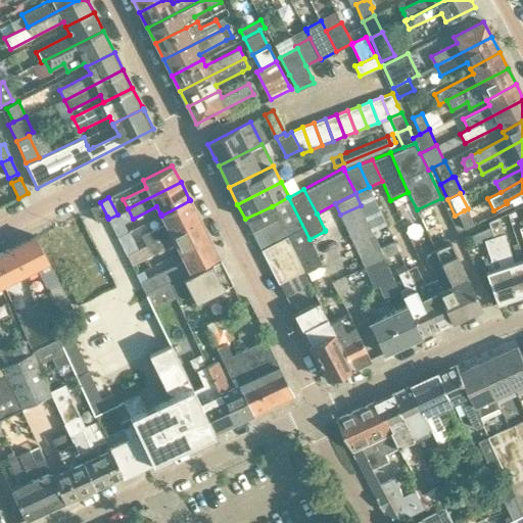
[(288,197),(272,206),(279,221),(287,236),(295,253),(304,270),(303,271),(303,272),(322,263),(310,239),(288,197)]
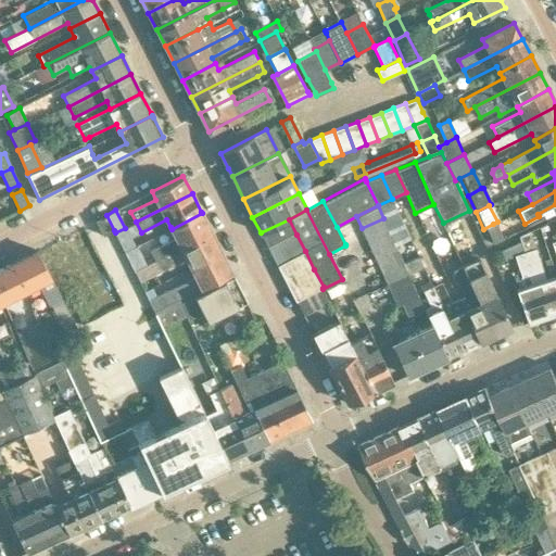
[(151,251),(156,261),(212,232),(203,215),(202,213),(172,229),(173,230),(176,238),(151,251)]
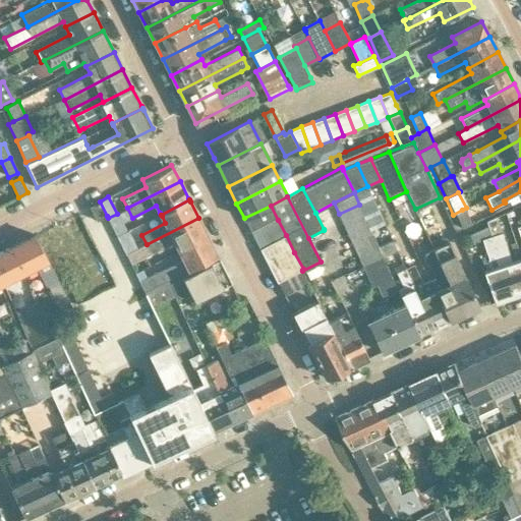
[(100,201),(90,207),(97,221),(107,216),(100,201)]
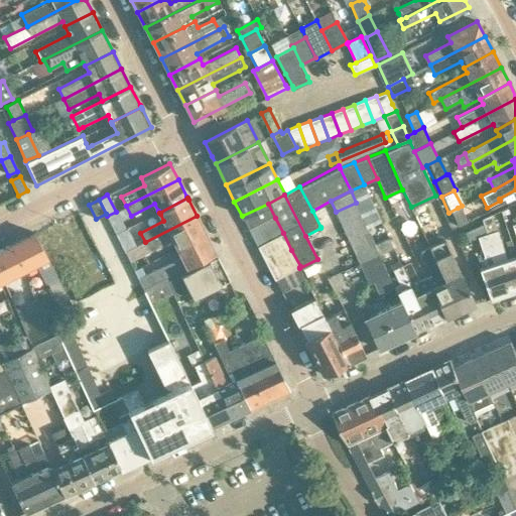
[(336,212),(341,222),(361,213),(356,203),(336,212)]
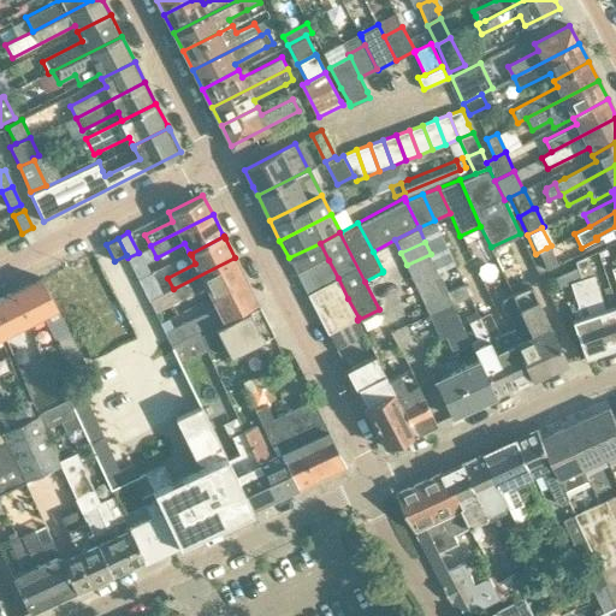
[(329,260),(320,243),(289,258),(298,276),(329,260)]
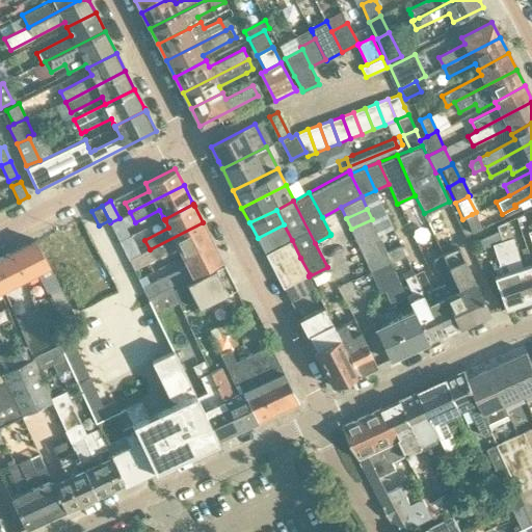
[(472,214),(462,219),(471,236),(480,231),(472,214)]
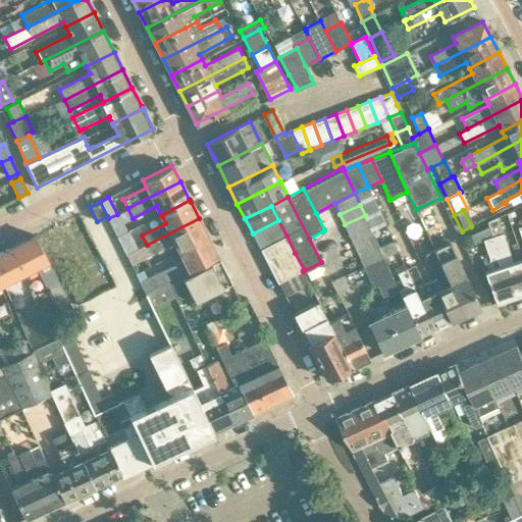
[(79,213),(58,223),(75,256),(95,246),(82,220),(79,213)]
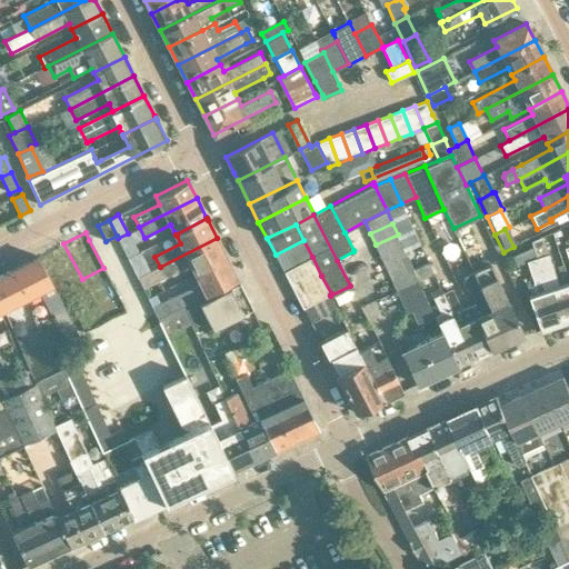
[(128,233),(118,238),(129,258),(138,253),(128,233)]
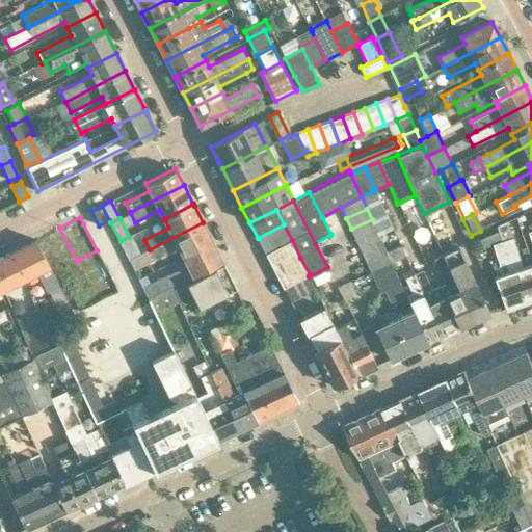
[(376,230),(372,219),(351,229),(355,239),(376,230)]
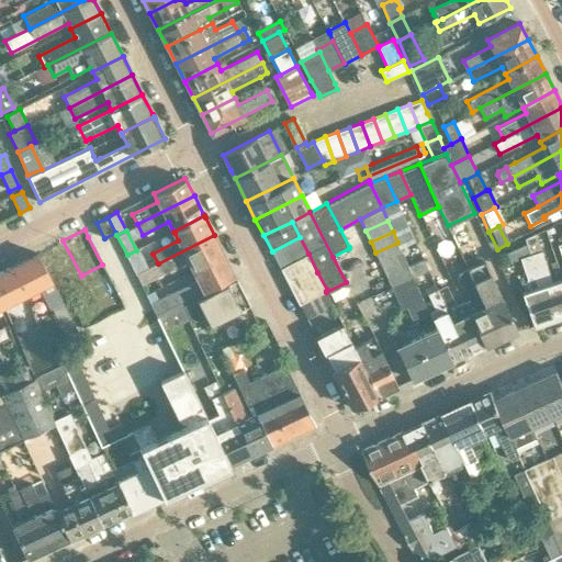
[(524,239),(526,245),(540,287),(544,285),(555,318),(561,315),(561,280),(561,279),(550,283),(536,240),(534,234),(524,239)]
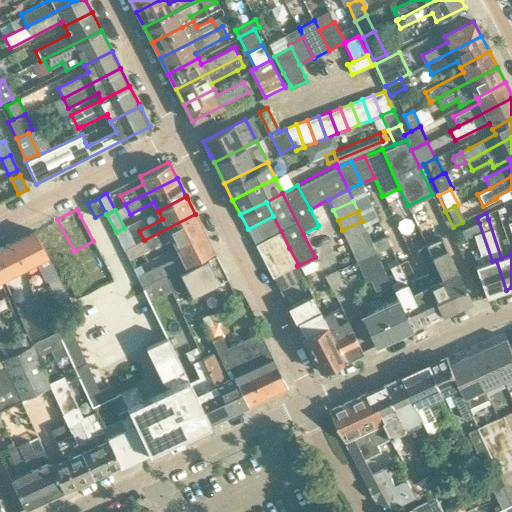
[(133,245),(124,250),(129,259),(149,249),(171,238),(175,245),(203,231),(195,214),(144,240),(133,245)]
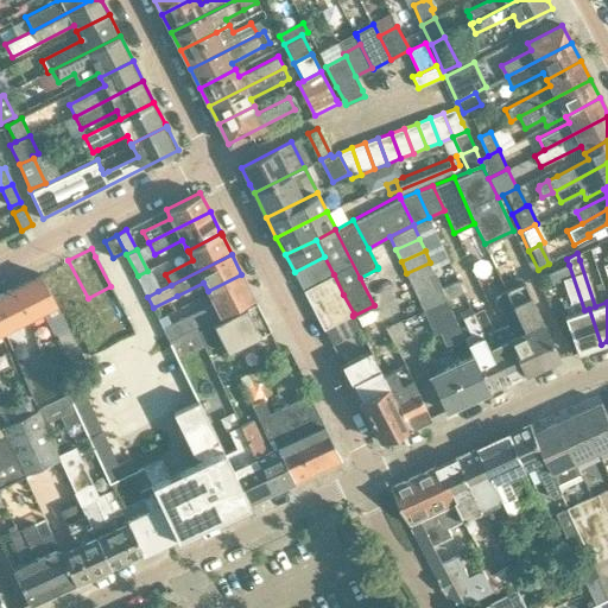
[(303,290),(334,274),(324,257),(295,272),(303,290)]
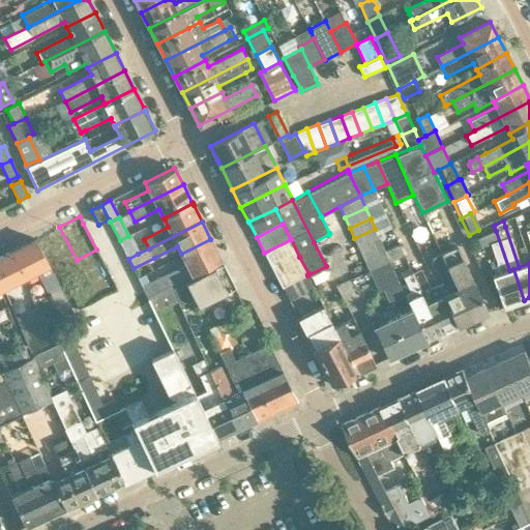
[(403,245),(413,241),(408,226),(398,229),(403,245)]
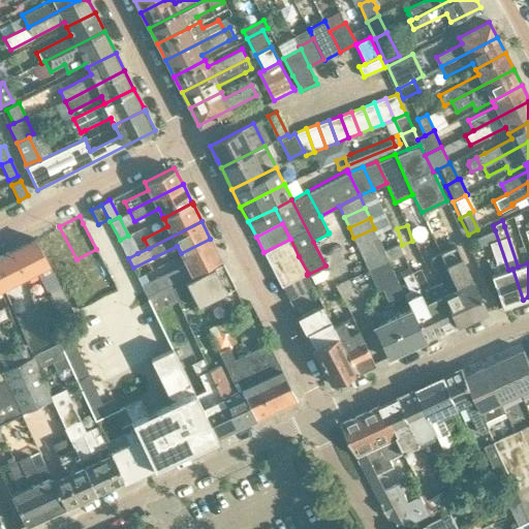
[(59,226),(39,237),(39,238),(56,270),(76,259),(59,226)]
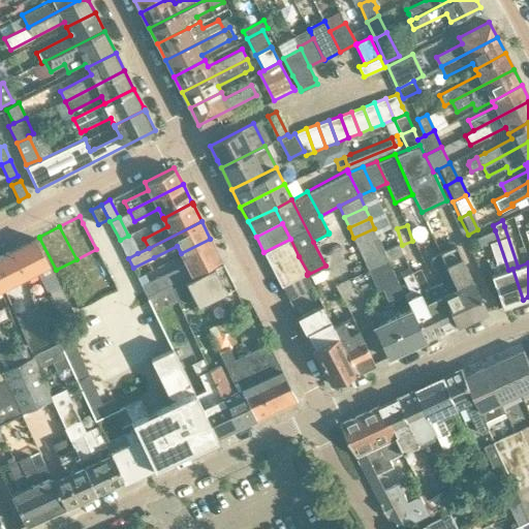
[(374,228),(353,238),(359,248),(379,239),(374,228)]
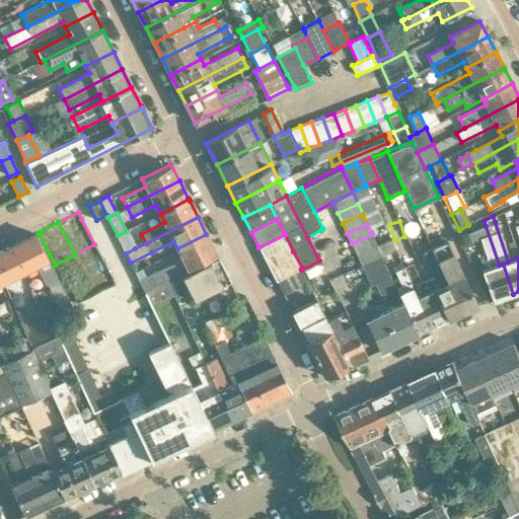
[(486,226),(466,235),(470,244),(479,241),(489,268),(482,271),(493,301),(513,294),(503,264),(499,265),(486,226)]
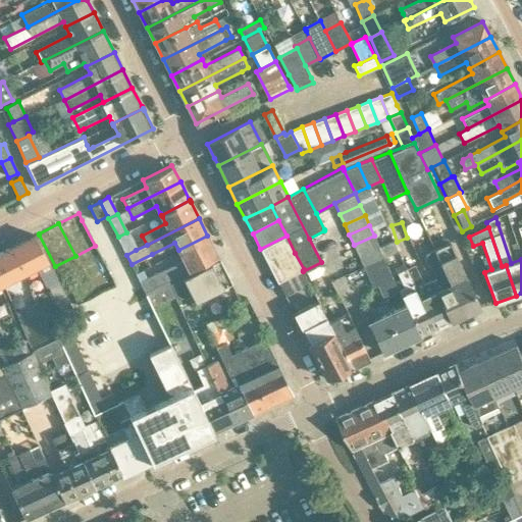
[(35,235),(12,247),(24,271),(30,269),(36,266),(46,286),(48,285),(58,280),(35,235)]
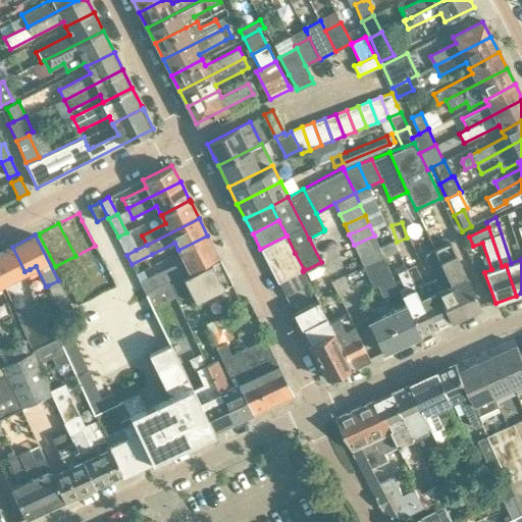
[(160,271),(140,281),(145,293),(166,281),(167,280),(217,255),(209,239),(208,237),(207,236),(178,250),(179,251),(180,253),(184,260),(160,271)]
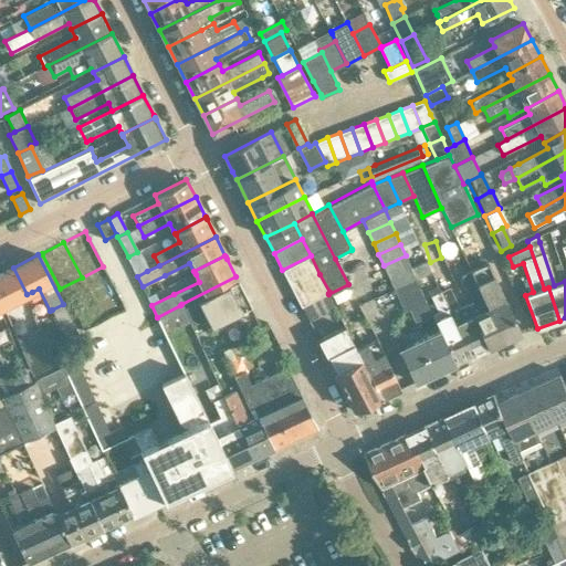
[(282,270),(292,289),(320,274),(311,255),(282,270)]
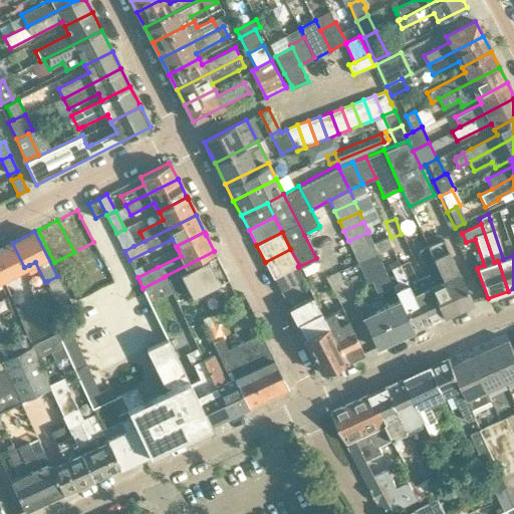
[(120,242),(124,251),(134,246),(130,237),(120,242)]
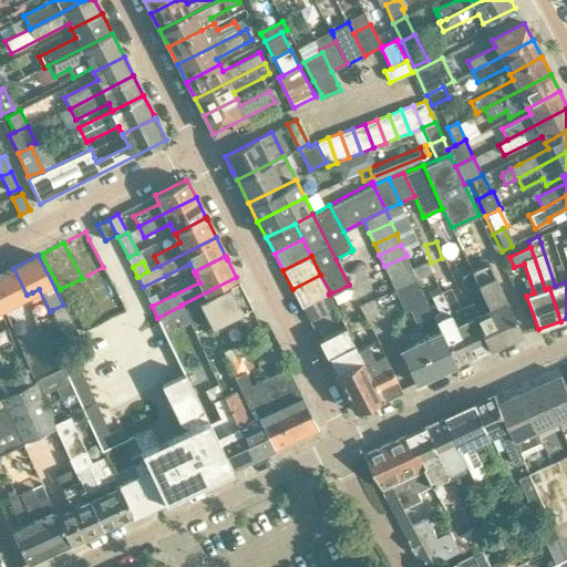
[(472,270),(472,272),(474,277),(504,342),(522,334),(494,276),(488,263),(483,265),(472,270)]
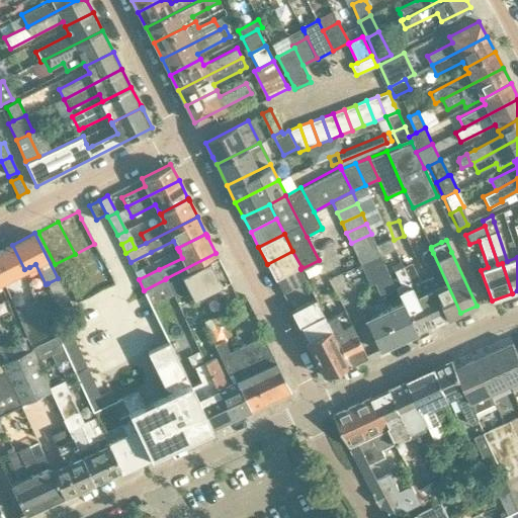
[(380,254),(375,244),(356,253),(360,263),(380,254)]
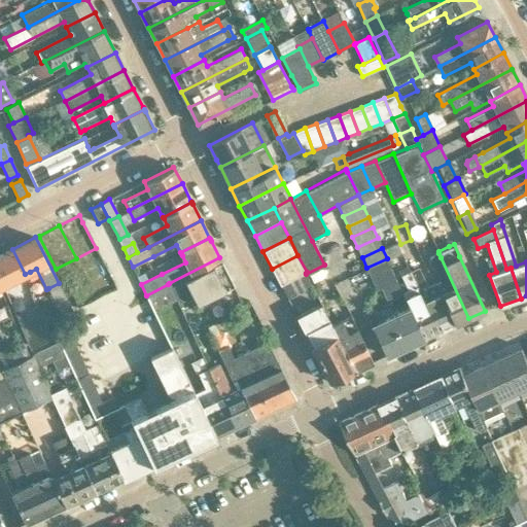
[(0,284),(1,286),(25,274),(12,249),(0,254),(0,284)]
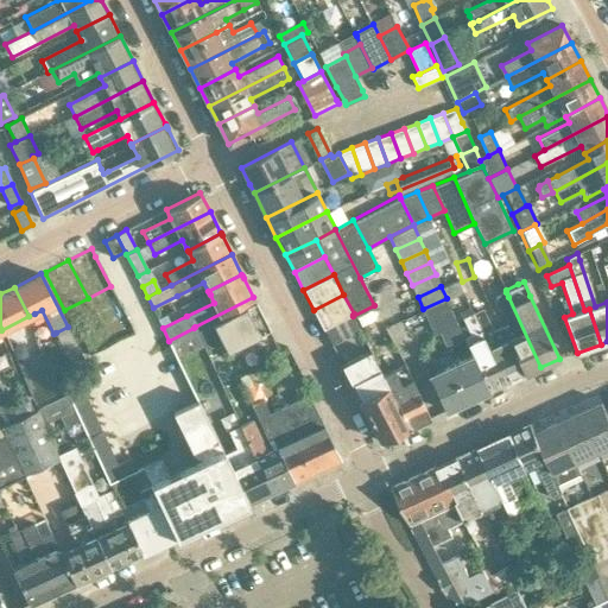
[(508,339),(525,374),(540,367),(508,297),(506,292),(501,295),(496,297),(510,324),(501,328),(506,340),(508,339)]
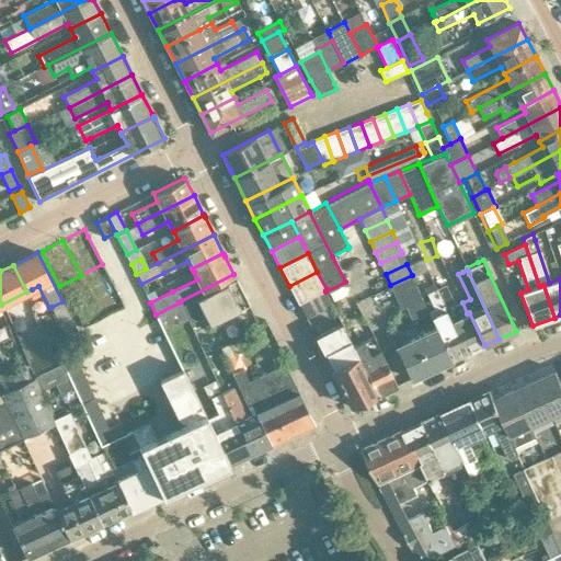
[(289,286),(298,304),(325,290),(327,289),(317,272),(289,286)]
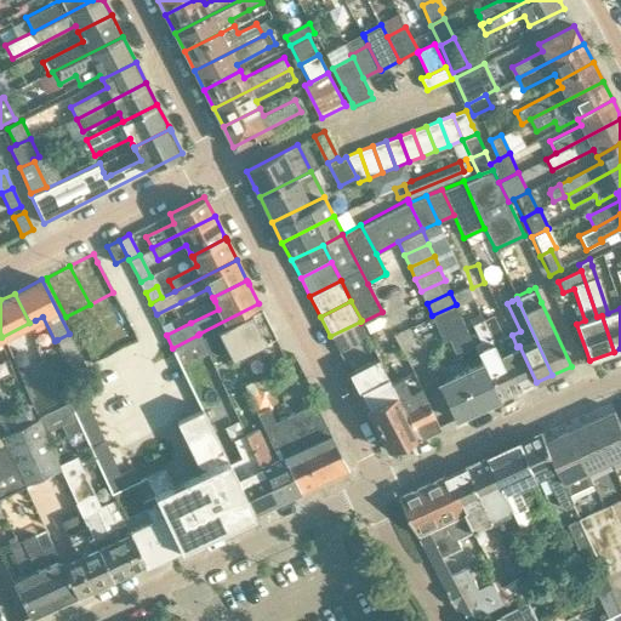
[(451,337),(468,330),(456,305),(432,315),(433,317),(444,341),(451,337)]
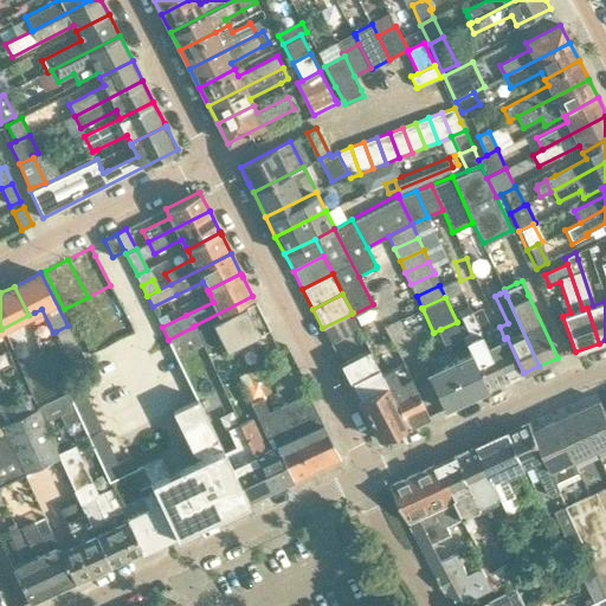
[(255,301),(212,323),(220,340),(226,350),(269,329),(255,301)]
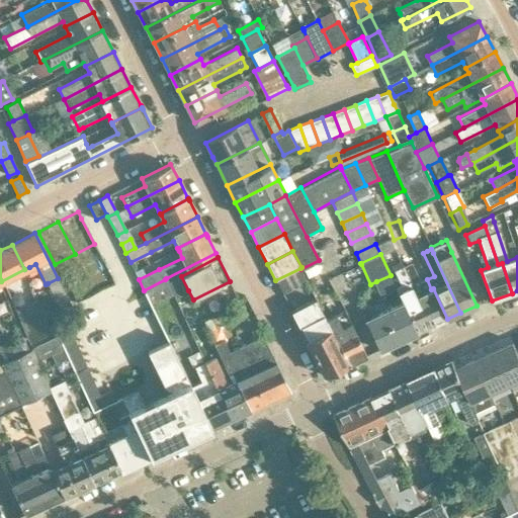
[(432,326),(447,319),(433,288),(431,289),(427,279),(420,282),(412,263),(403,267),(424,312),(425,312),(432,326)]
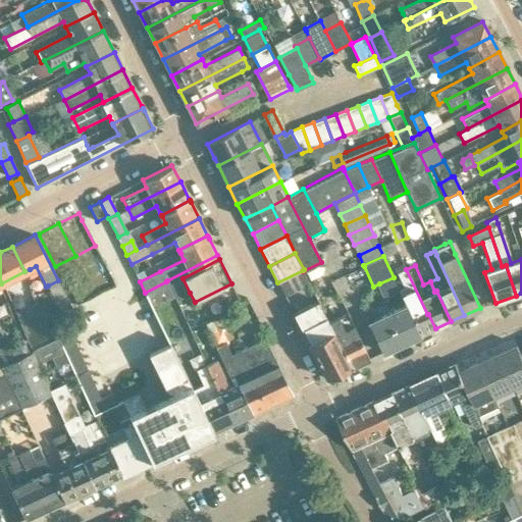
[(406,269),(398,272),(405,286),(399,289),(407,306),(420,335),(435,328),(428,314),(427,314),(406,269)]
